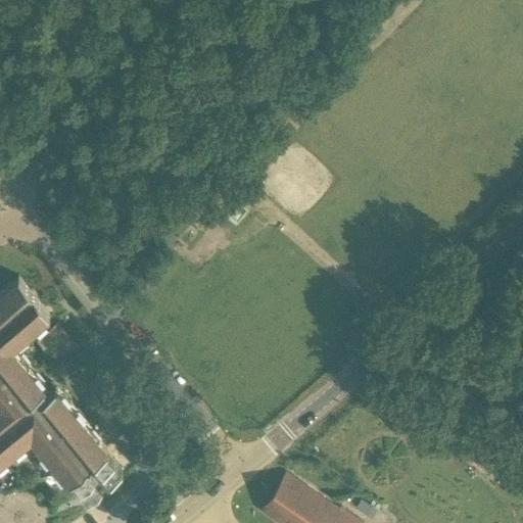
[(0,455),(31,430),(70,477),(107,446),(55,383),(47,390),(43,385),(45,383),(11,342),(50,311),(19,274),(0,289),(0,455)]
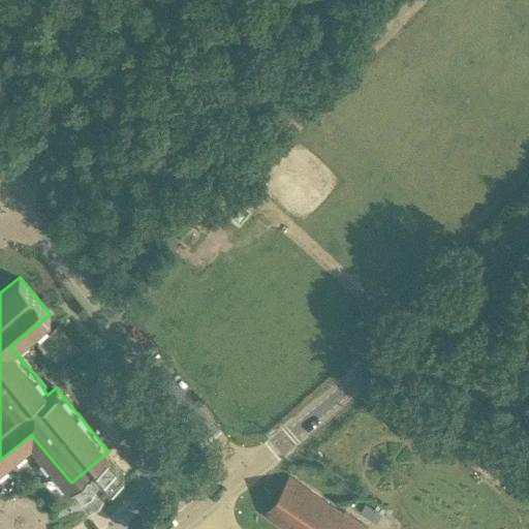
[(58,324),(36,343),(42,351),(48,358),(69,338),(58,324)]
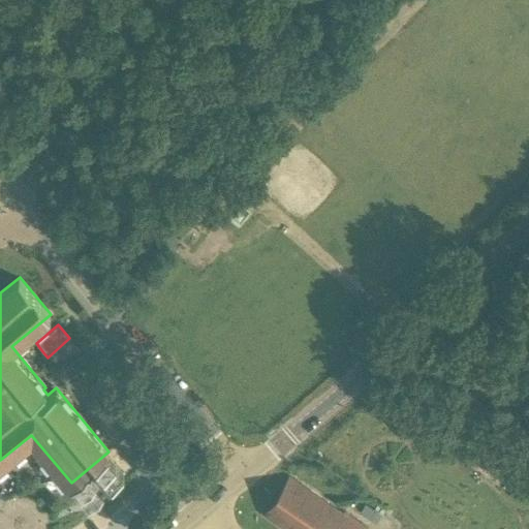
[(284,528),(364,528),(289,475),(262,514),(284,528)]
